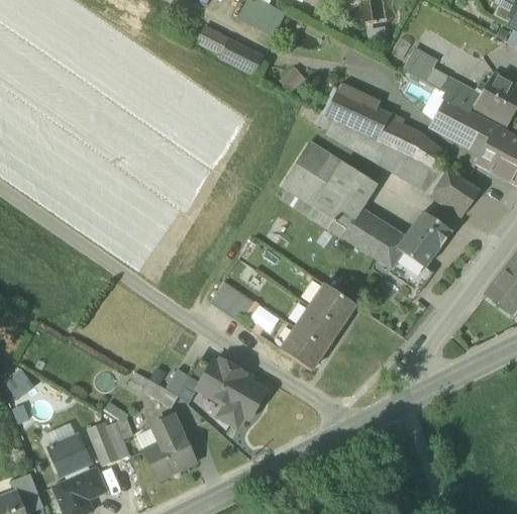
[(235,18),(272,37),(285,13),(261,0),(245,0),(244,2),(235,18)]
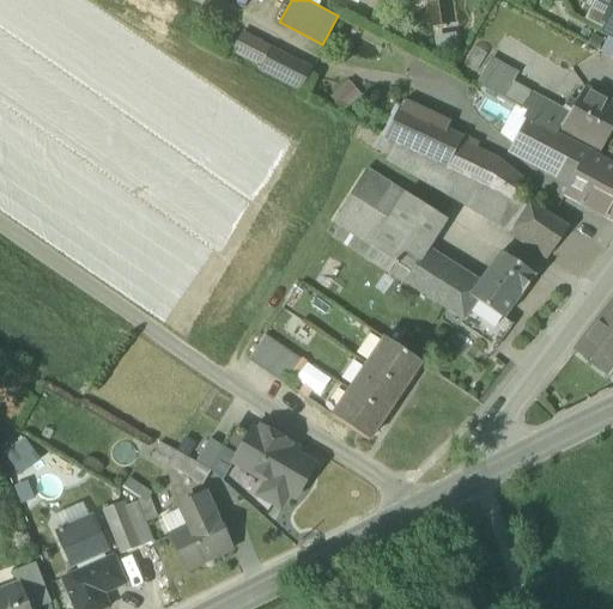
[(608,7),(612,0),(587,0),(584,4),(608,16),(612,10),(608,7)]
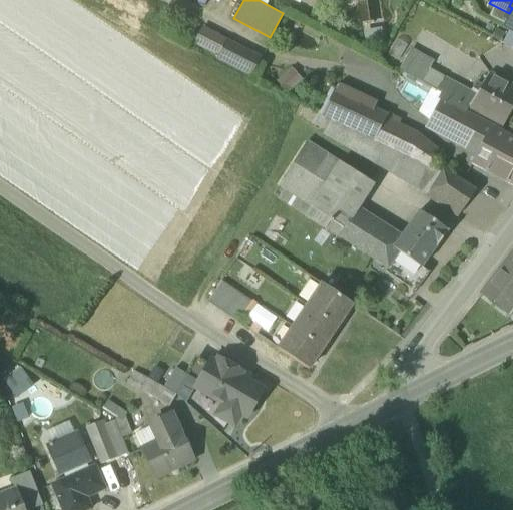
[(512,0),(509,6),(512,8),(509,13),(503,24),(509,27),(512,29),(512,0)]
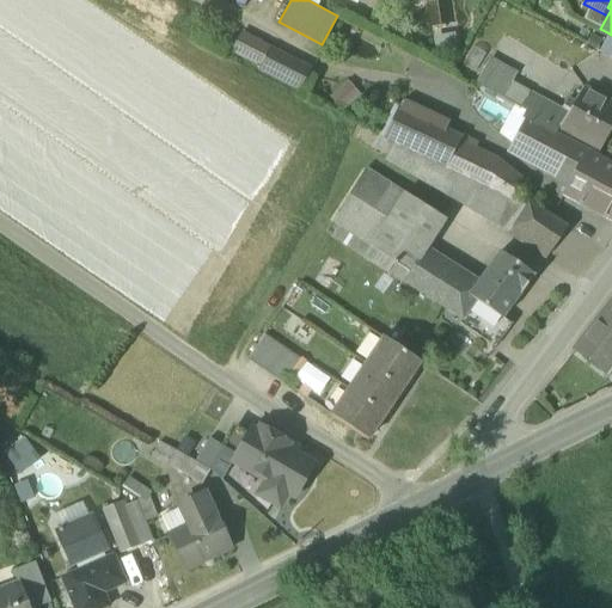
[(457,20),(432,23),(434,48),(460,44),(457,20)]
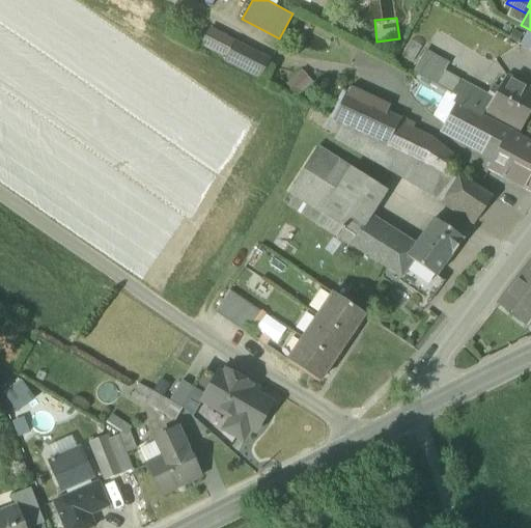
[(222,57),(256,74),(264,57),(210,28),(202,42),(224,53),(222,57)]
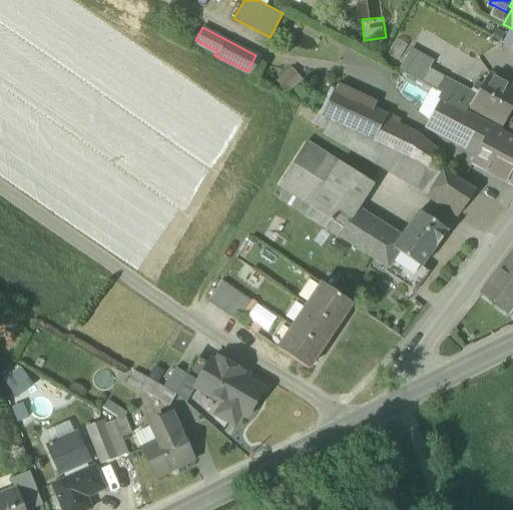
[(512,29),(509,27),(501,42),(512,47),(512,29)]
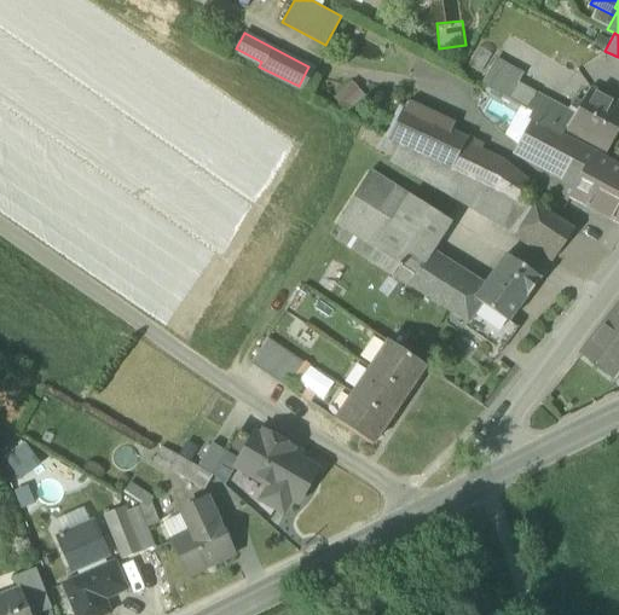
[(491,52),(478,44),(467,63),(480,71),(491,52)]
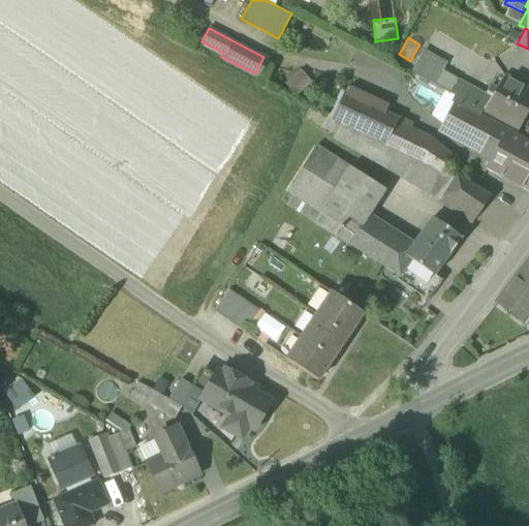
[(411,69),(435,82),(442,69),(447,60),(424,47),(411,69)]
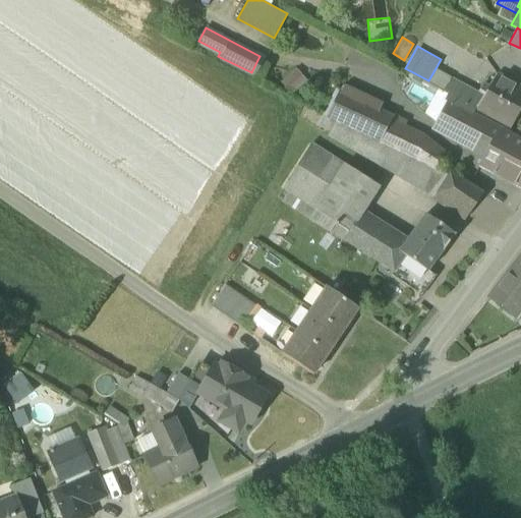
[(307,79),(295,66),(280,80),(291,94),(307,79)]
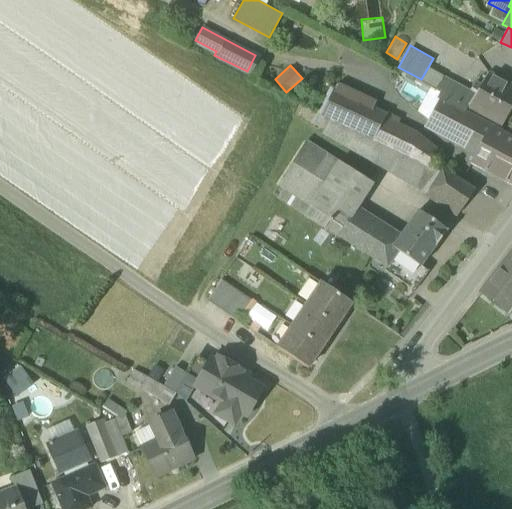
[(431,84),(435,87),(440,78),(442,74),(428,67),(421,79),(431,84)]
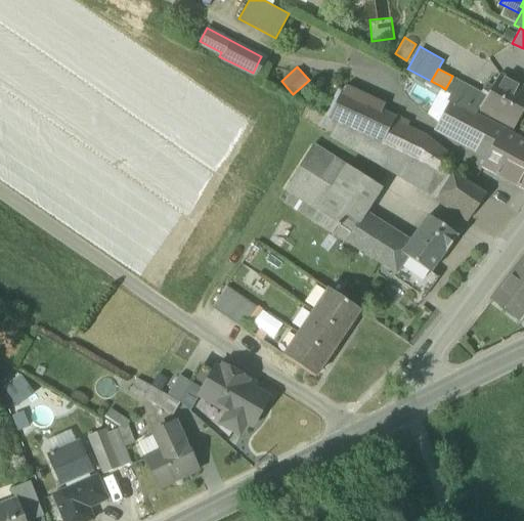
[(477,109),(512,129),(523,105),(523,84),(500,72),(492,84),(487,81),(483,88),(488,91),(484,98),(477,109)]
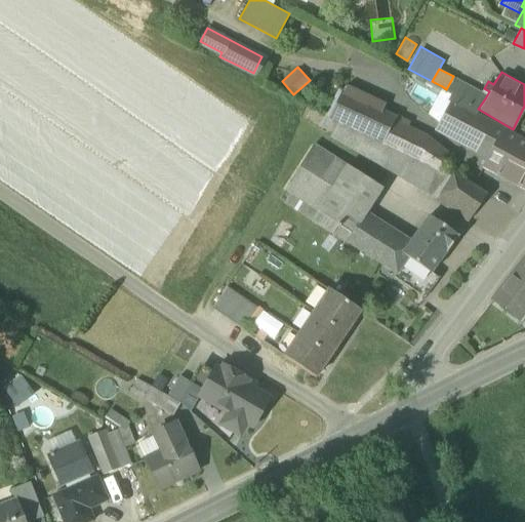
[(453,75),(453,76),(451,80),(485,98),(489,91),(484,88),(483,90),(453,75)]
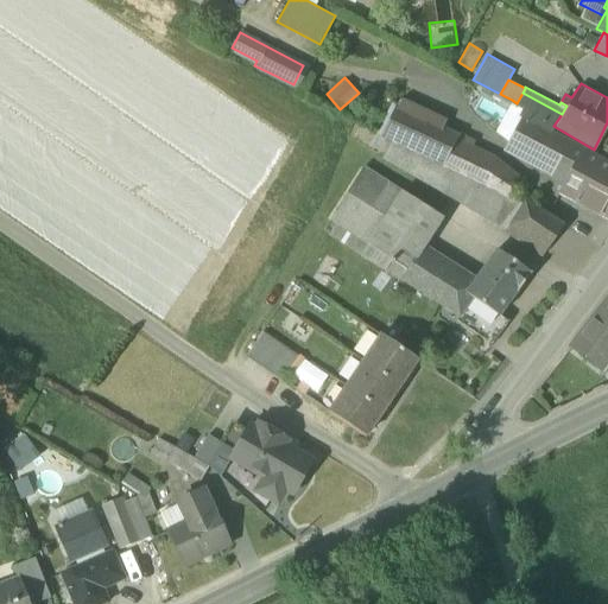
[(562,114),(523,93),(517,103),(523,107),(517,119),(519,120),(526,124),(546,132),(550,125),(553,126),(562,114)]
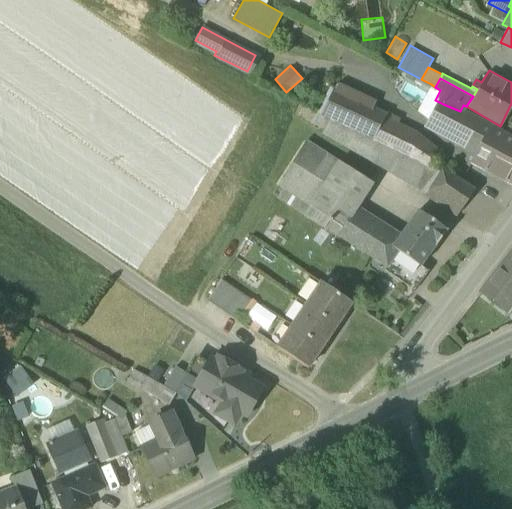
[(338,80),(334,88),(346,93),(372,105),(375,98),(338,80)]
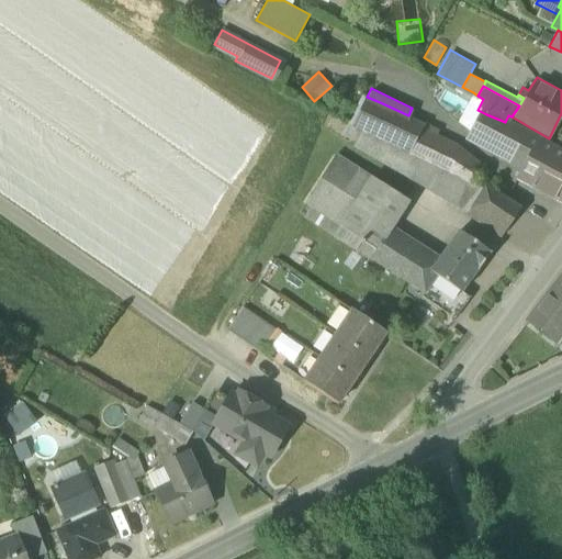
[(478,96),(473,92),(458,121),(470,127),(480,111),(478,110),(483,99),(478,96)]
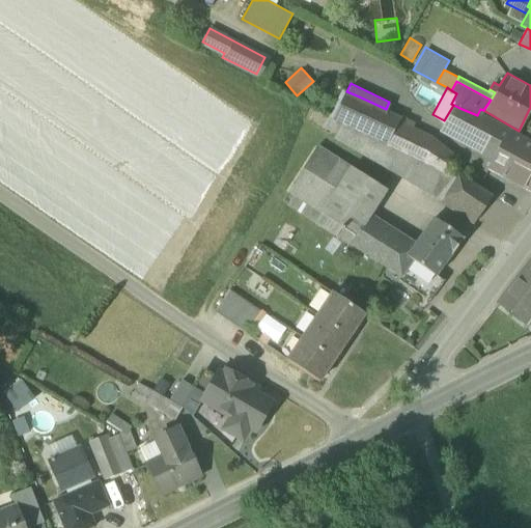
[(345,123),(359,96),(346,91),(334,118),(343,122),(345,123)]
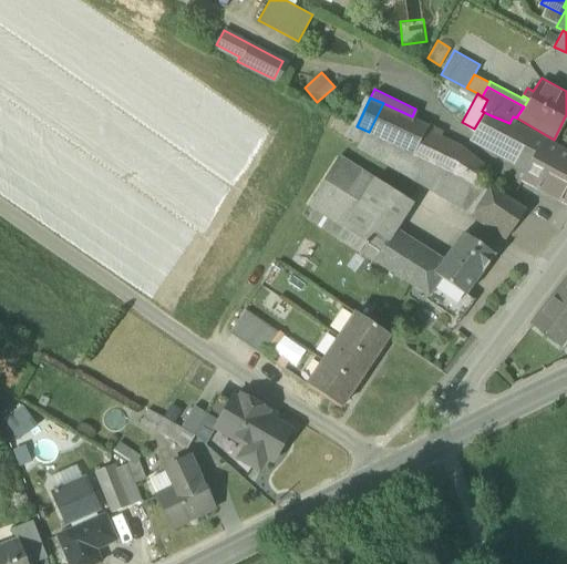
[(369,132),(399,146),(412,116),(383,103),(369,132)]
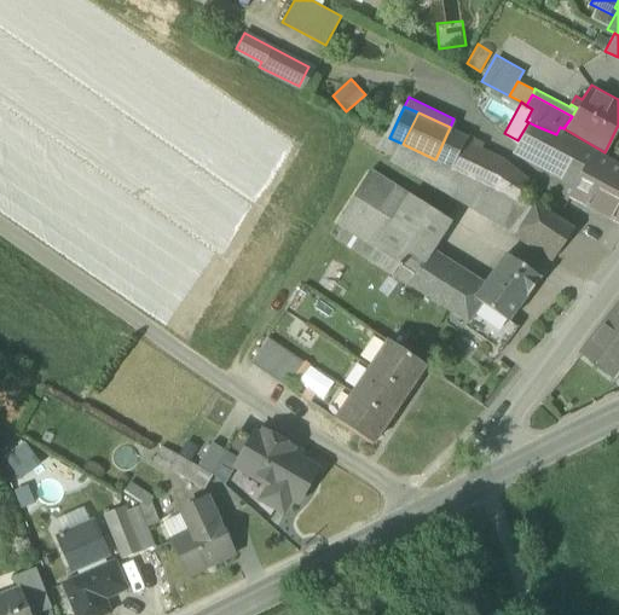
[(528,122),(518,140),(512,152),(574,186),(577,183),(522,151),(536,126),(528,122)]
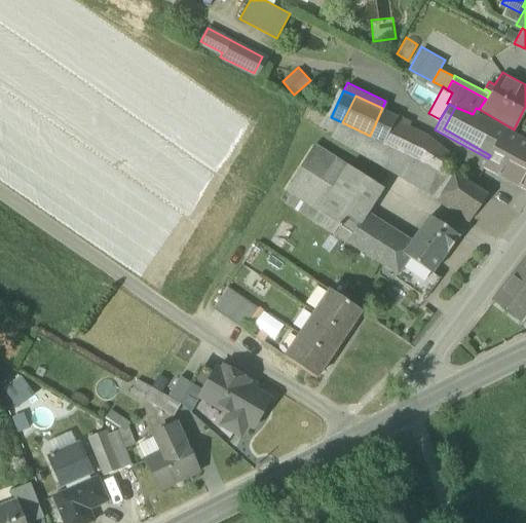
[(444,128),(490,155),(504,128),(473,114),(455,107),(444,128)]
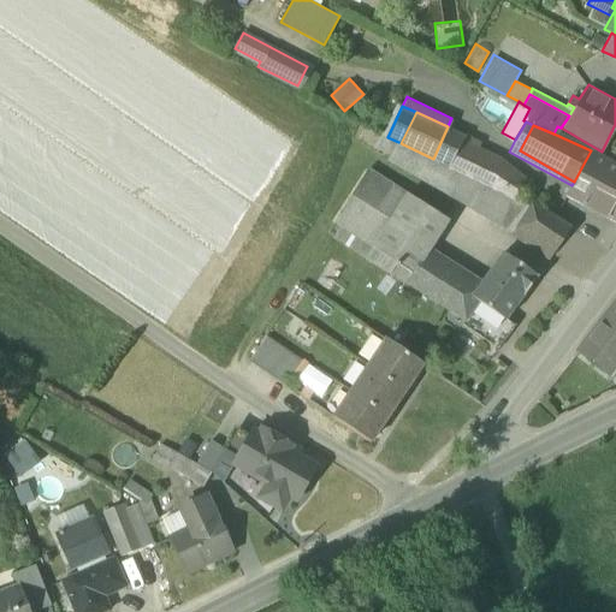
[(466,135),(448,126),(433,159),(519,200),(529,182),(502,159),(478,147),(479,144),(465,137),(466,135)]
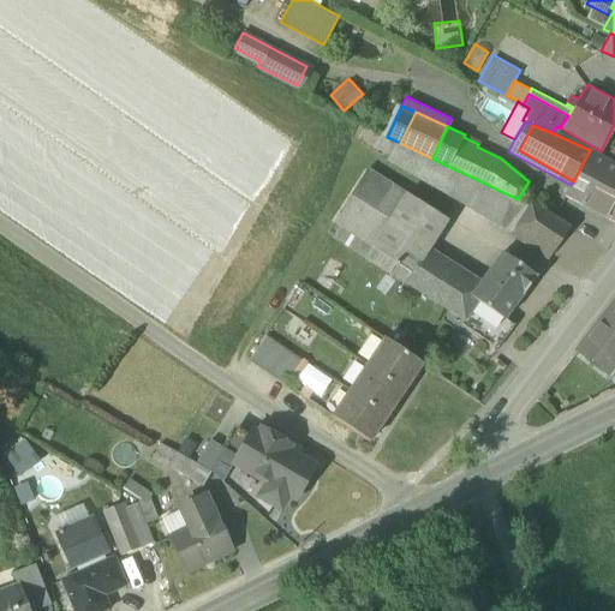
[(433,159),(400,143),(398,142),(388,159),(509,231),(508,232),(509,232),(527,205),(518,199),(433,159)]
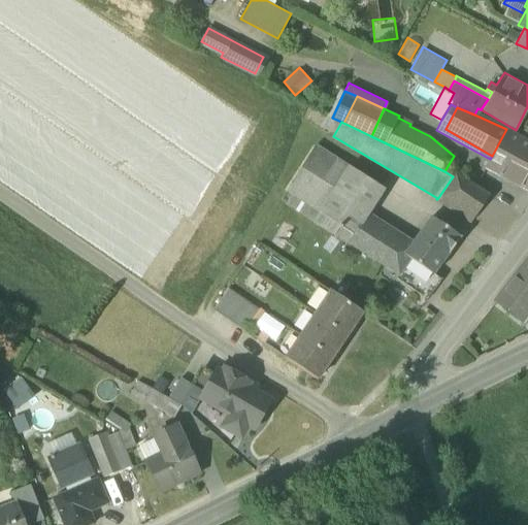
[(506,129),(492,156),(490,159),(486,166),(527,190),(527,140),(506,129)]
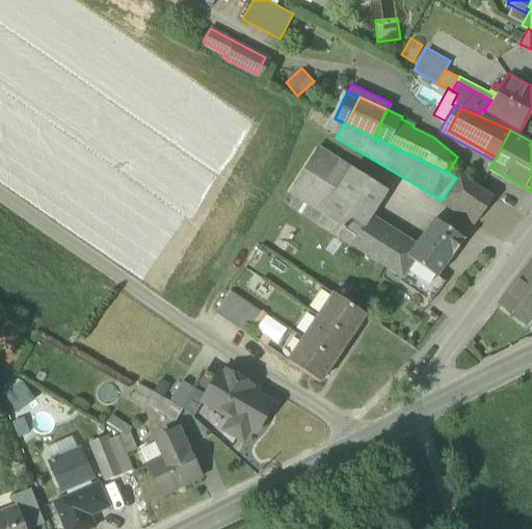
[(290,193),(294,195),(321,212),(351,166),(319,147),(290,193)]
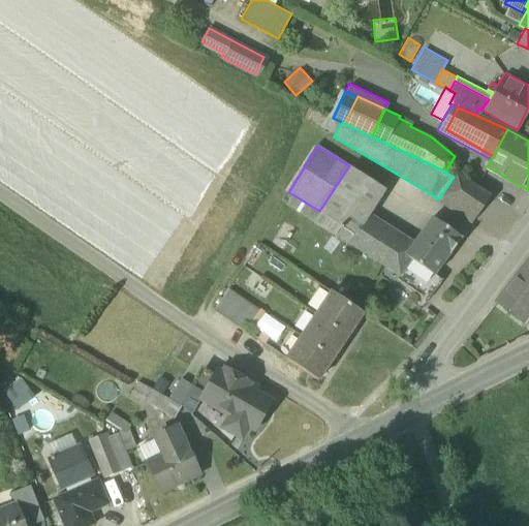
[(349,165),(319,211),(354,234),(366,216),(384,187),(349,165)]
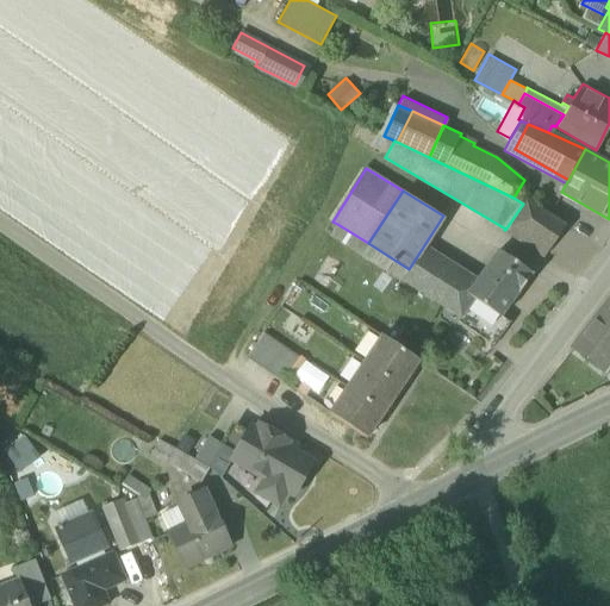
[(505,230),(543,255),(545,252),(564,224),(526,200),(523,204),(505,230)]
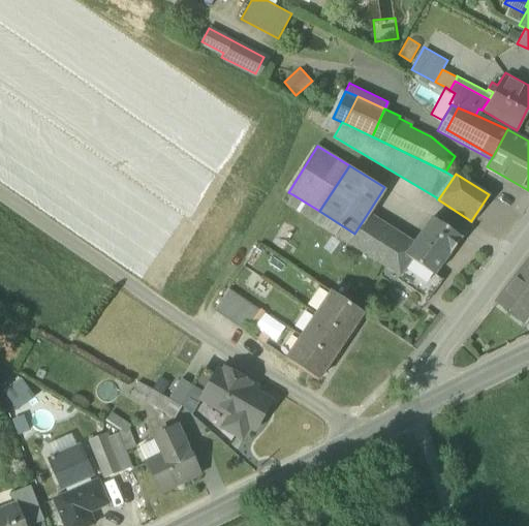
[(314,220),(319,211),(292,194),(286,204),(314,220)]
